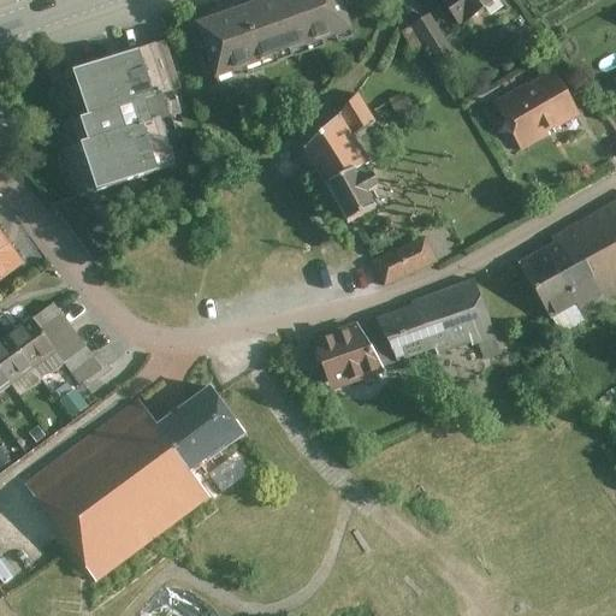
[(236,0),(220,6),(191,16),(213,78),(348,33),(337,0),(236,0)]
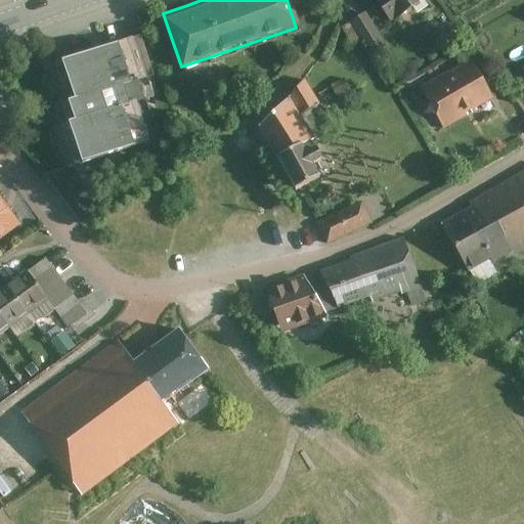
[(382,0),(395,19),(424,0),(382,0)]
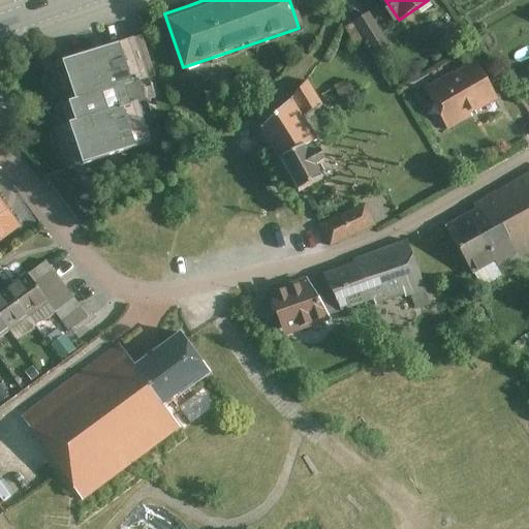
[(389,43),(369,13),(359,21),(377,51),(389,43)]
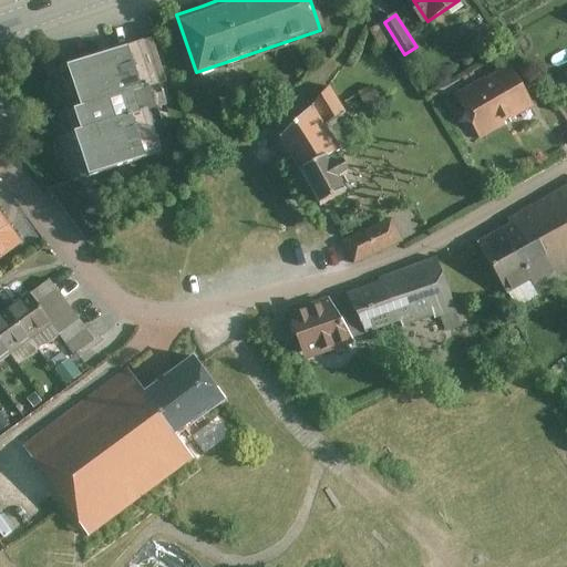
[(152,37),(52,69),(65,111),(59,113),(66,134),(57,137),(72,183),(79,181),(173,152),(157,106),(166,103),(158,82),(167,79),(152,37)]
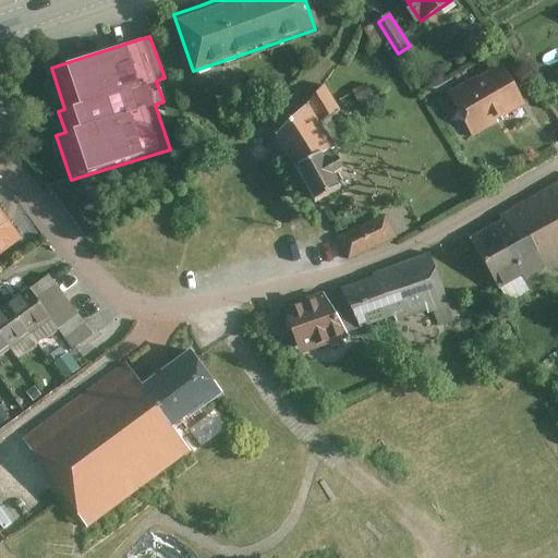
[(495,120),(521,106),(500,68),(477,80),(476,77),(449,93),(473,135),(496,122),(495,120)]
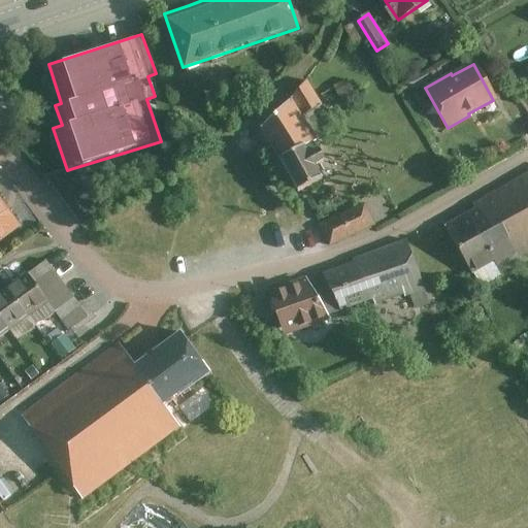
[(307,81),(261,126),(300,190),(322,176),(314,163),(325,157),(300,117),(321,102),(307,81)]
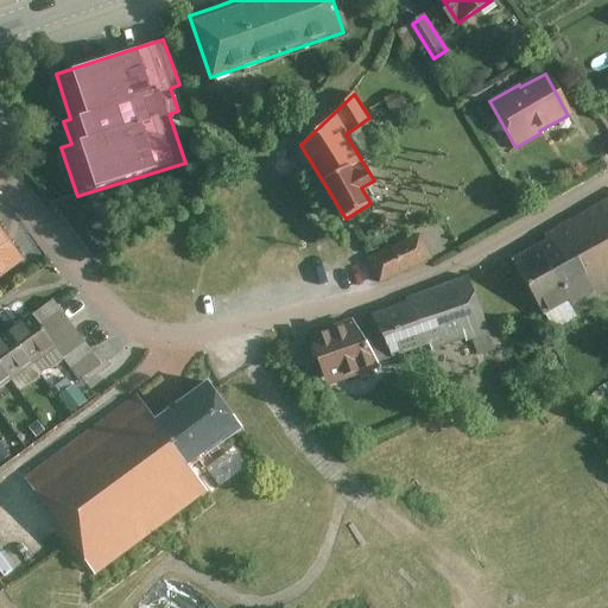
[(551,239),(514,259),(544,315),(591,289),(594,295),(607,286),(607,202),(549,235),(551,239)]
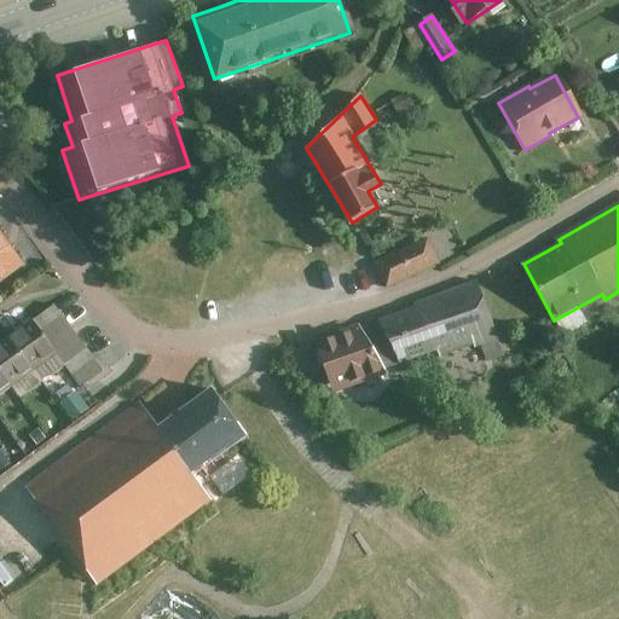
[(0,281),(23,264),(0,233),(0,281)]
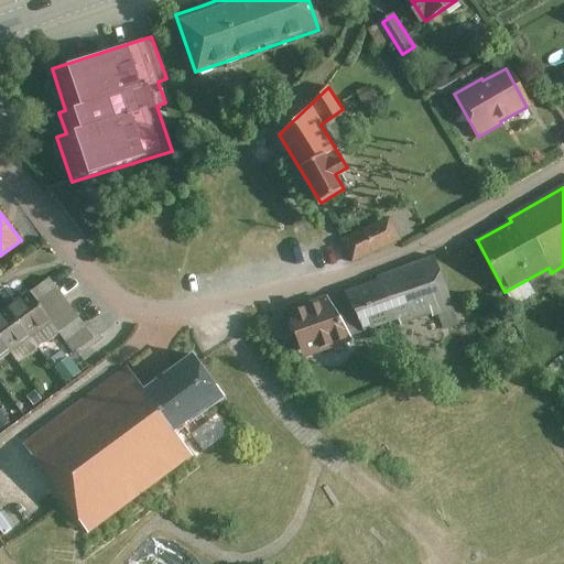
[(343,241),(351,261),(398,239),(388,219),(343,241)]
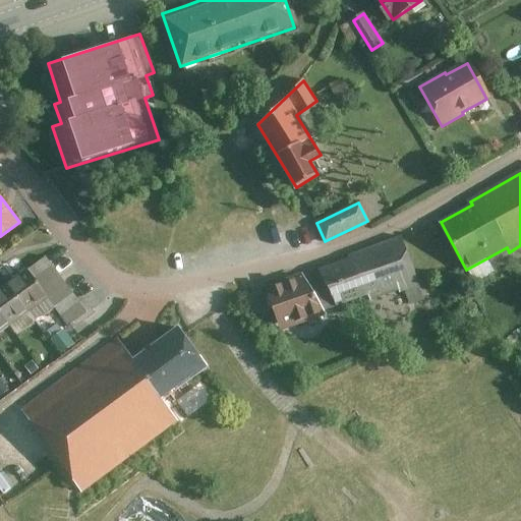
[(403,239),(324,268),(339,305),(369,294),(371,300),(404,289),(410,305),(424,300),(403,239)]
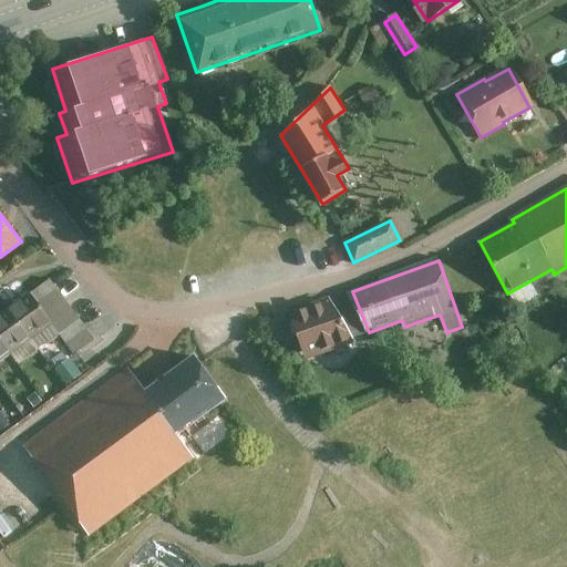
[(49,279),(28,295),(51,325),(73,353),(93,340),(49,279)]
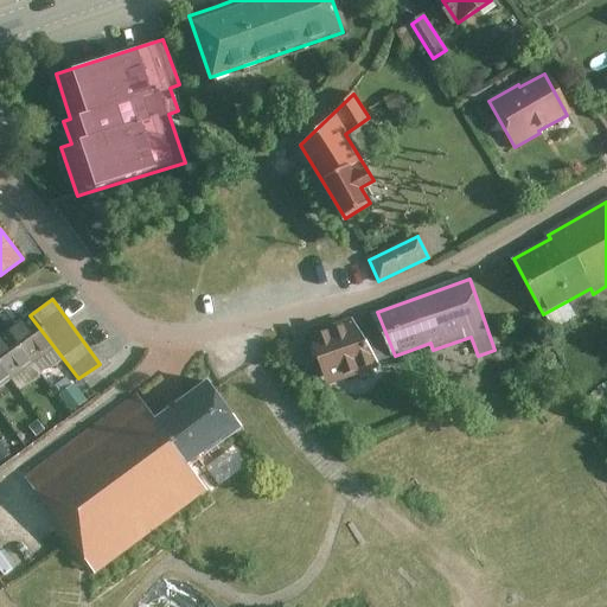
[(395,356),(377,312),(362,318),(378,362),(395,356)]
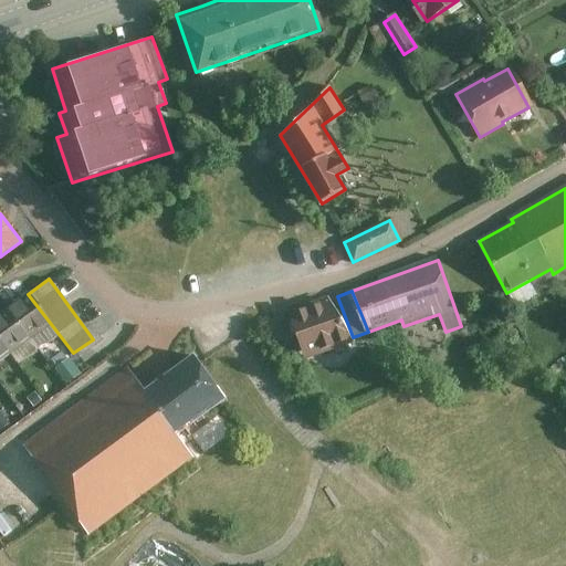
[(28,294),(8,310),(31,339),(51,324),(28,294)]
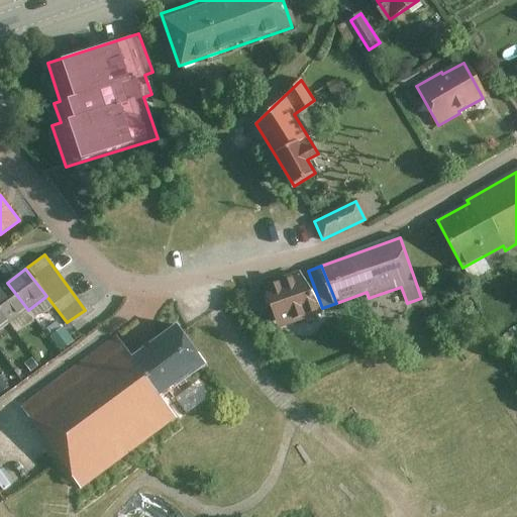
[(324,314),(322,308),(308,271),(264,286),(279,329),(324,314)]
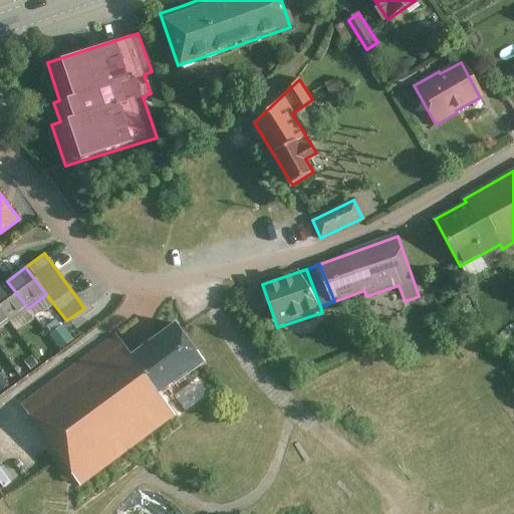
[(0,310),(8,322),(28,308),(7,281),(0,285),(0,310)]
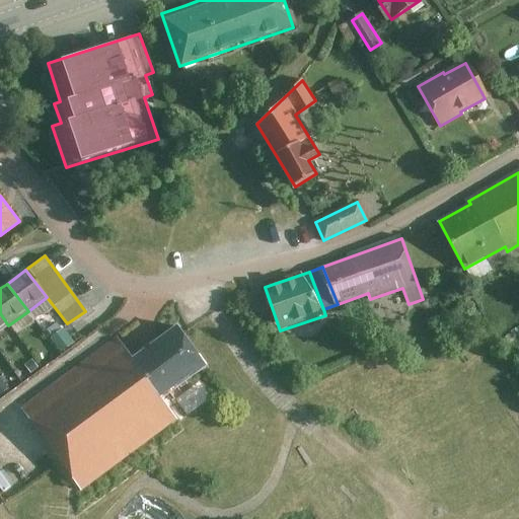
[(0,313),(0,331),(8,325),(0,313)]
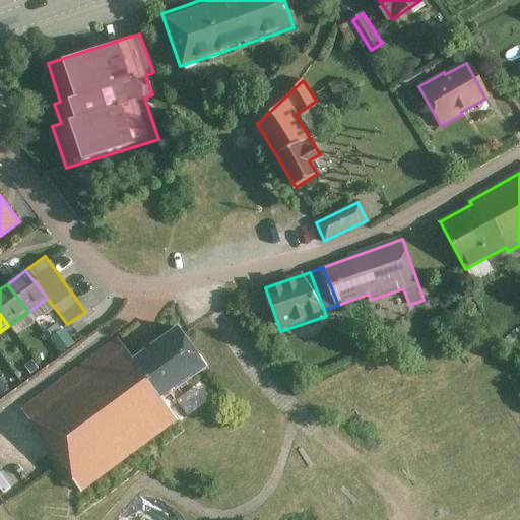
[(21,410),(78,490),(173,421),(159,402),(208,367),(178,326),(130,363),(116,343),(21,410)]
